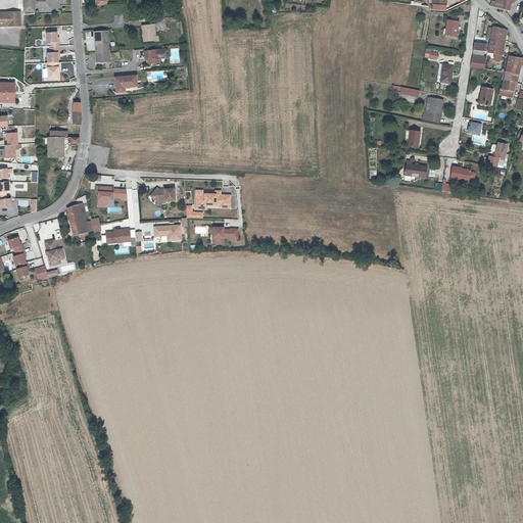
[(24,0),(25,15),(35,14),(35,7),(35,0),(24,0)]
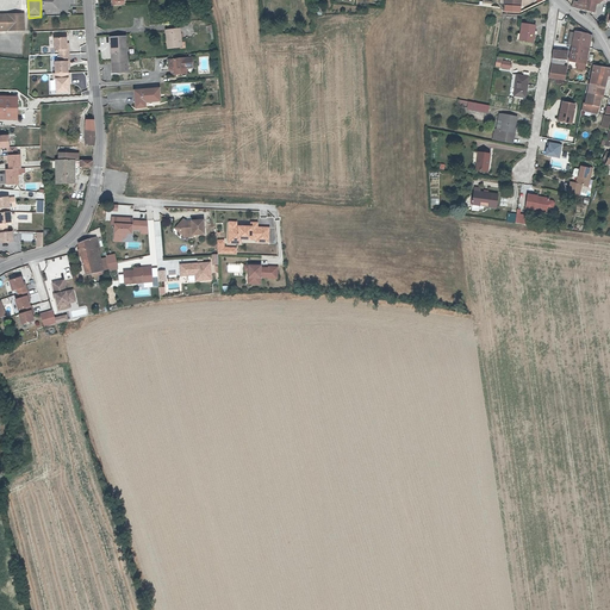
[(578,0),(578,2),(574,2),(573,6),(573,7),(577,8),(583,10),(585,10),(586,0),(578,0)]
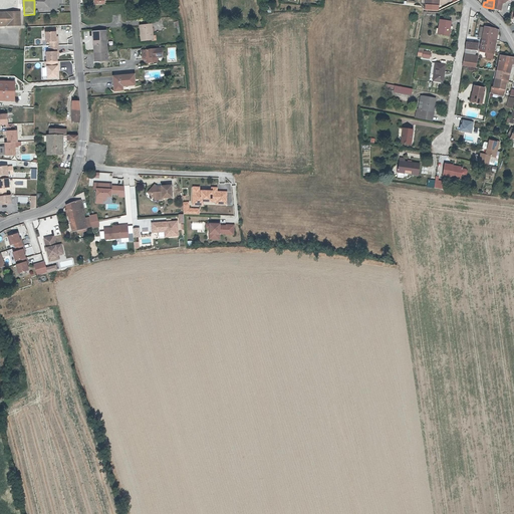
[(513,0),(494,0),(493,8),(501,10),(503,1),(505,2),(508,0),(513,0)]
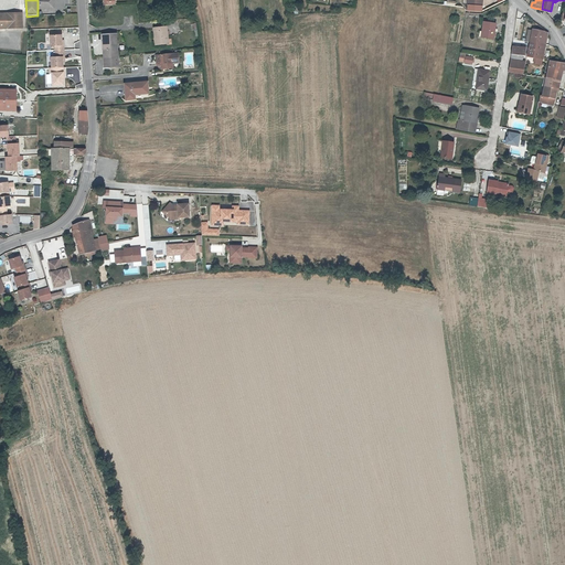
[(20,14),(20,29),(22,29),(21,12),(0,12),(0,16),(6,17),(6,14),(20,14)]
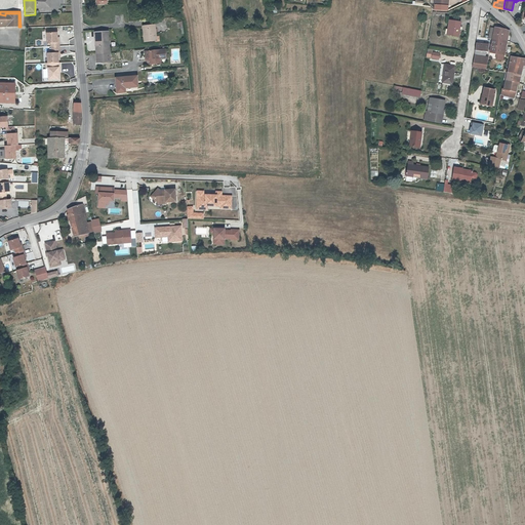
[(0,27),(18,27),(18,13),(5,13),(5,15),(0,14),(0,27)]
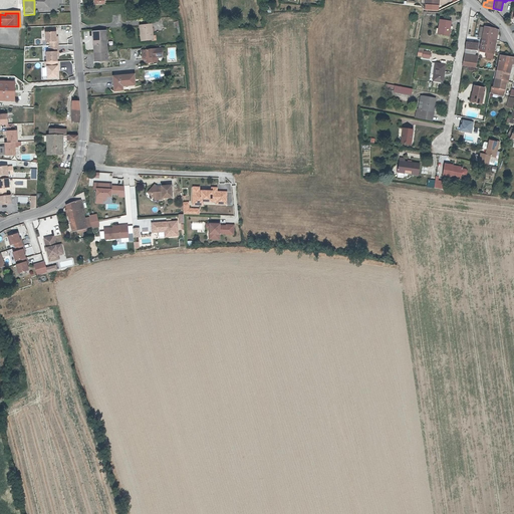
[(440,19),(438,33),(449,35),(452,21),(440,19)]
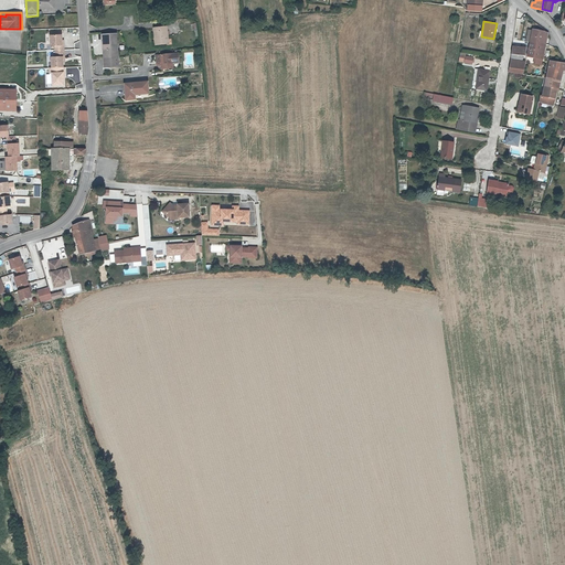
[(535,22),(534,21),(530,42),(542,43),(544,30),(548,31),(548,27),(535,22)]
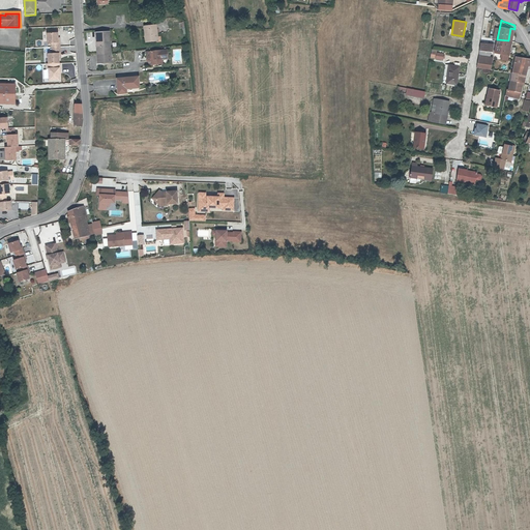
[(142,26),(143,31),(145,31),(146,41),(155,41),(154,26),(142,26)]
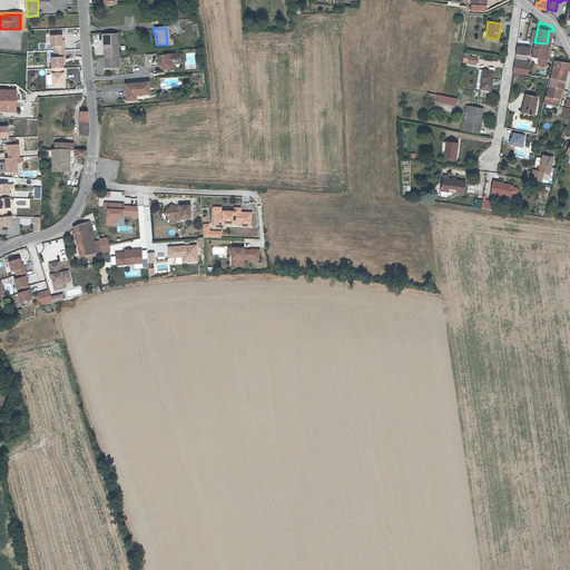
[(105,59),(119,58),(117,33),(104,35),(105,59)]
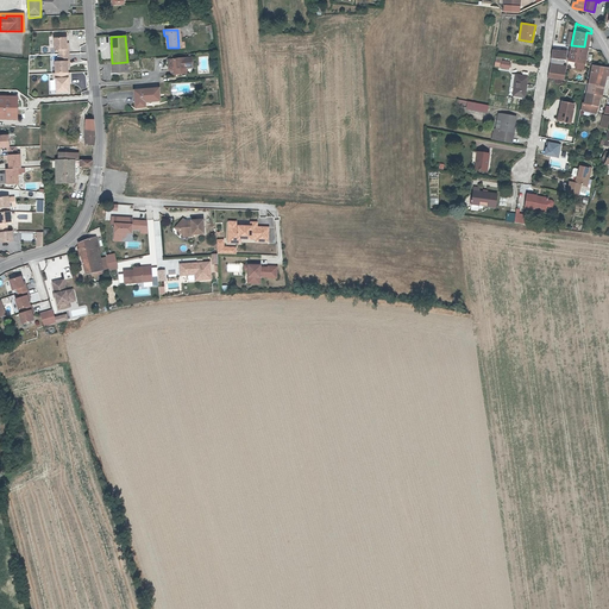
[(70,54),(70,37),(56,37),(56,50),(60,50),(60,54),(70,54)]
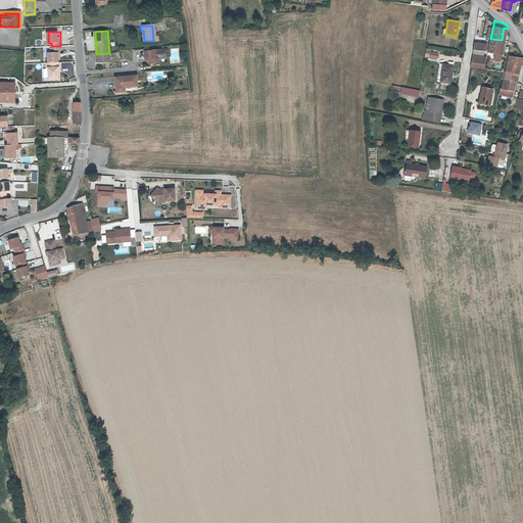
[(488,52),(503,54),(505,44),(502,43),(502,40),(490,39),(488,52)]
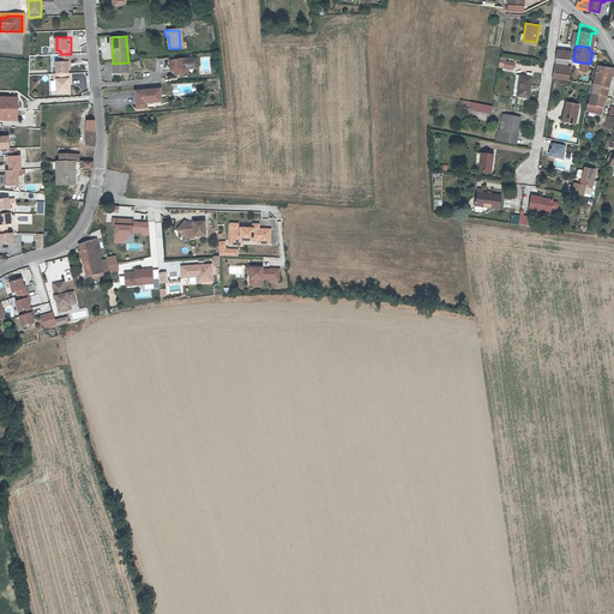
[(558,47),(555,58),(569,60),(571,60),(571,54),(560,53),(560,48),(558,47)]
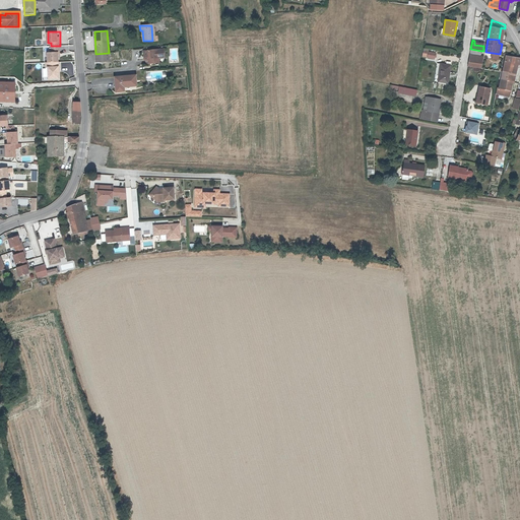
[(43,53),(44,53),(46,49),(35,44),(30,54),(40,58),(43,53)]
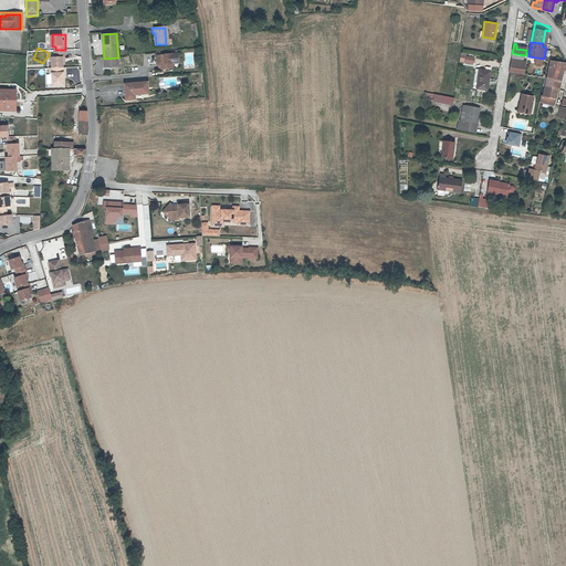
[(178,53),(159,55),(160,65),(161,70),(174,69),(173,64),(179,63),(178,53)]
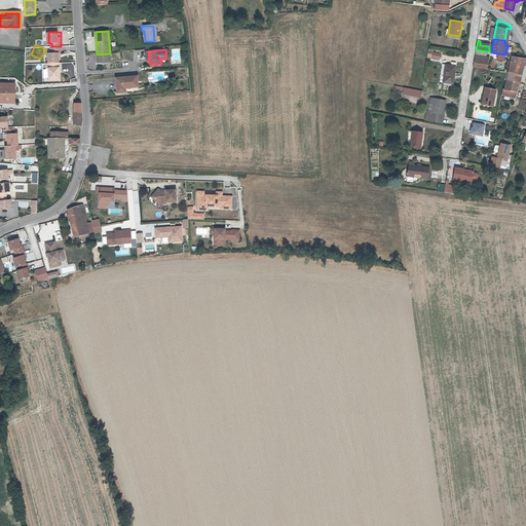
[(110,53),(97,54),(98,63),(110,62),(110,53)]
